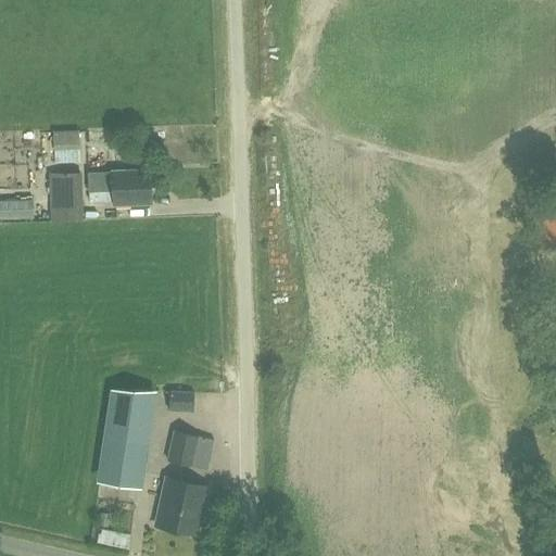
[(80,149),(79,130),(53,130),(55,163),(80,162),(80,149)]
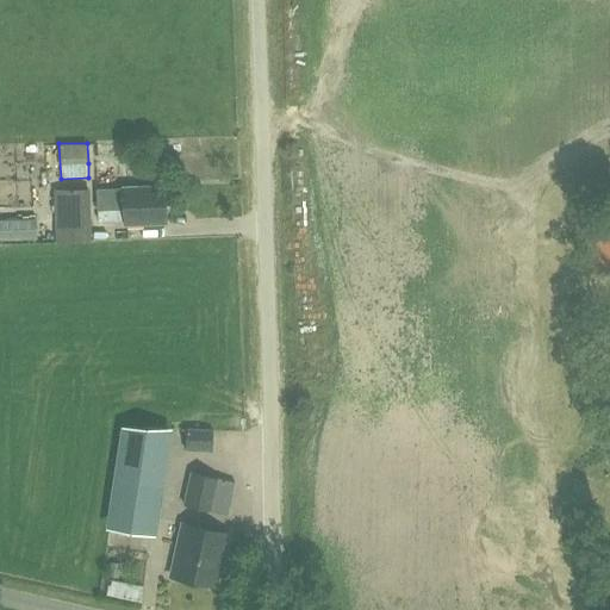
[(167,223),(166,187),(124,188),(124,187),(98,188),(98,211),(125,210),(125,224),(167,223)]
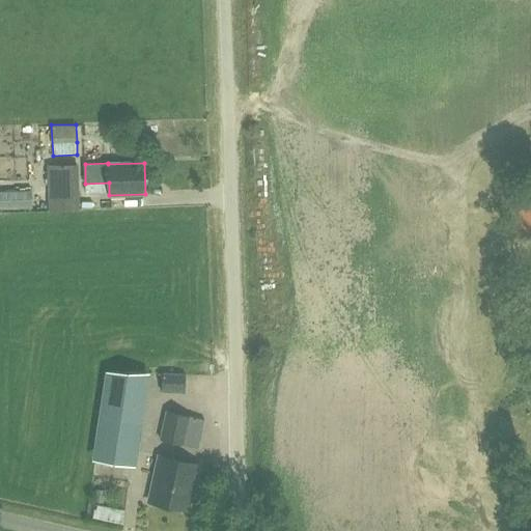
[(49,211),(80,211),(79,165),(47,166),(49,211)]
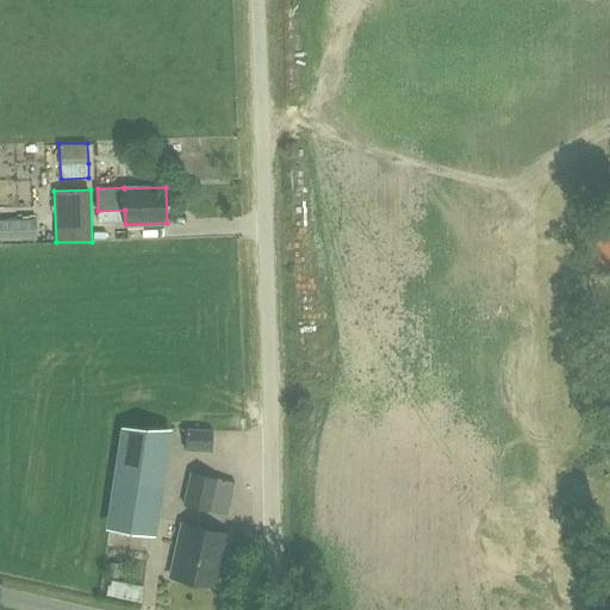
[(595,272),(609,267),(609,213),(582,222),(595,272)]
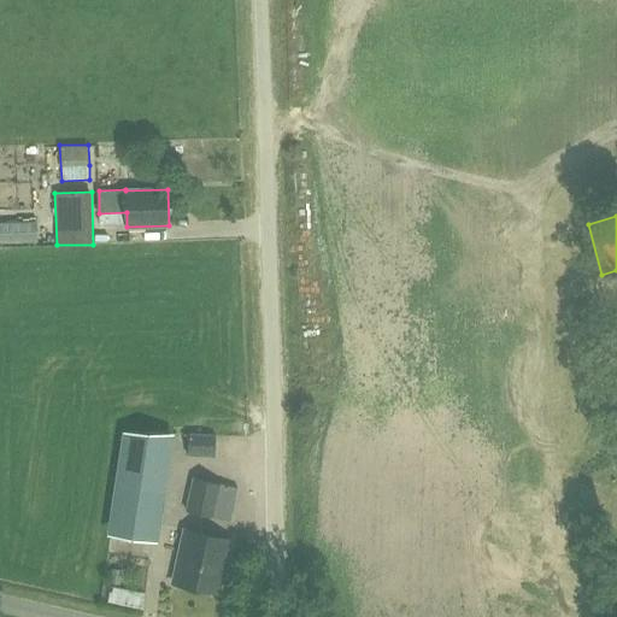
[(0,242),(37,242),(37,222),(0,222),(0,242)]
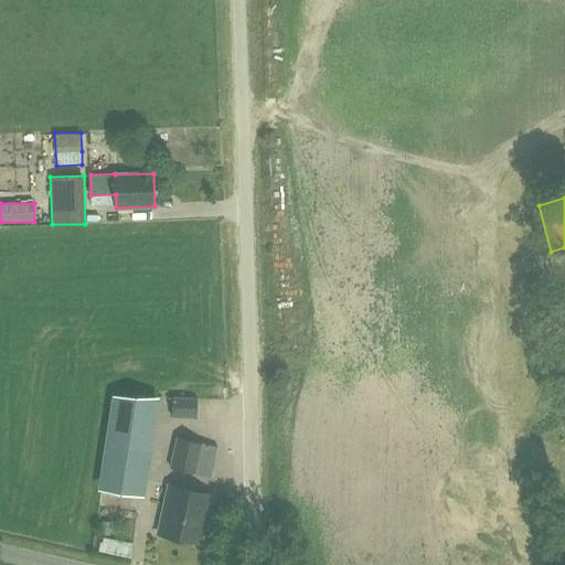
[(148,444),(150,444),(156,397),(115,395),(106,447),(112,448),(105,490),(140,496),(148,454),(147,454),(148,444)]
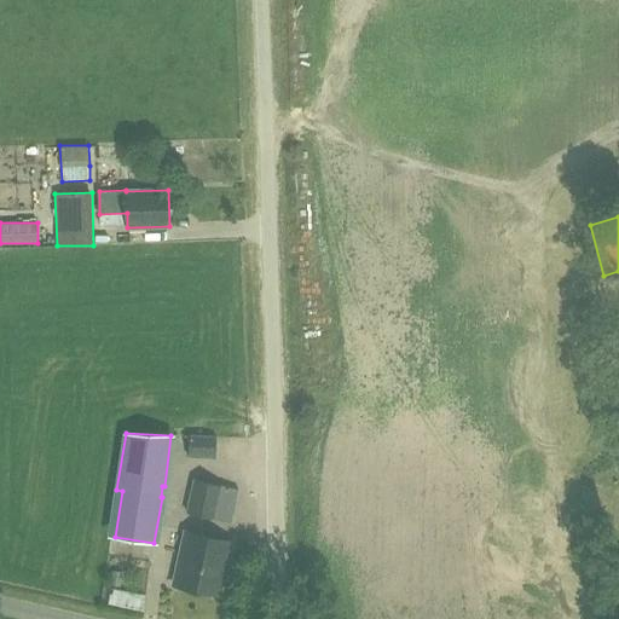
[(214,461),(215,439),(191,439),(191,461),(214,461)]
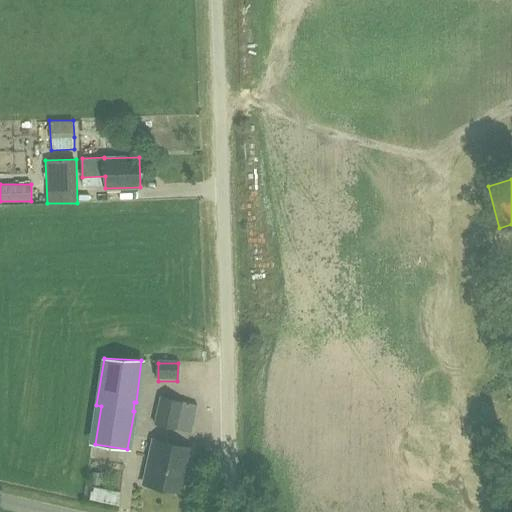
[(190,429),(195,406),(162,399),(157,422),(190,429)]
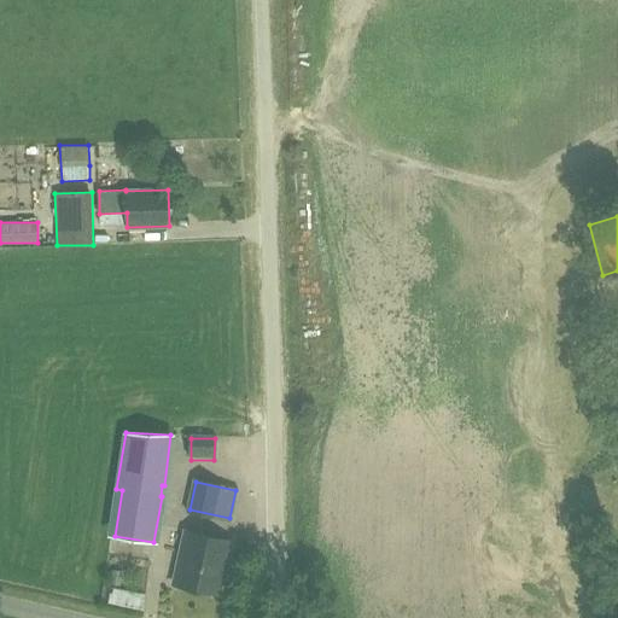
[(220,594),(231,541),(186,531),(175,584),(220,594)]
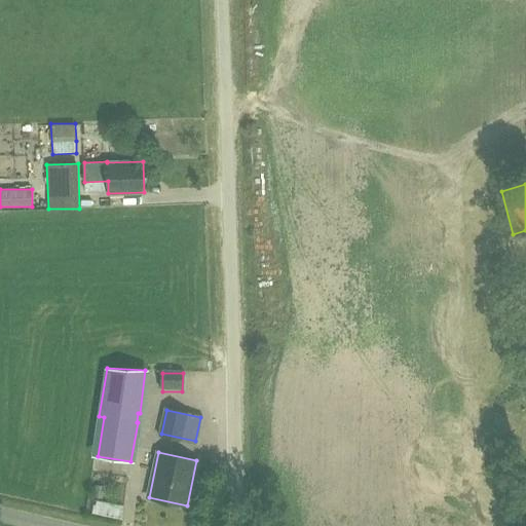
All buildings are outlined.
